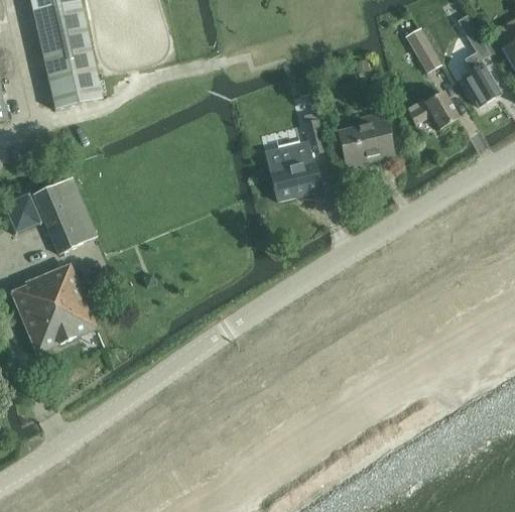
[(103,98),(81,0),(30,0),(55,108),(103,98)]
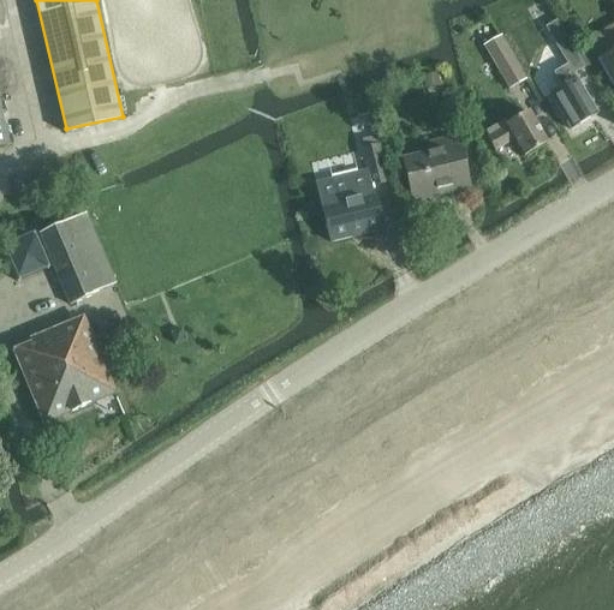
[(576,71),(586,65),(576,47),(558,17),(547,24),(576,71)]
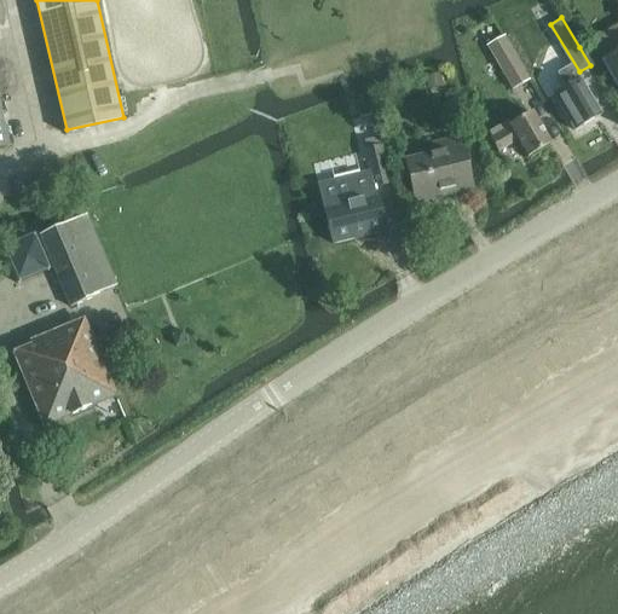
[(515,86),(531,77),(504,33),(490,42),(515,86)]
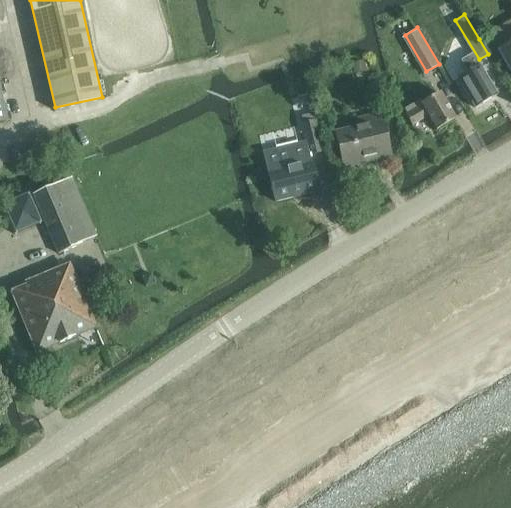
[(490,32),(479,39),(488,54),(489,55),(499,48),(490,32)]
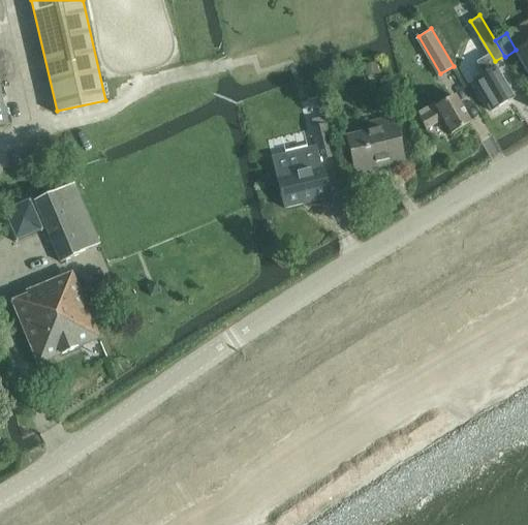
[(527,42),(516,50),(527,70),(527,42)]
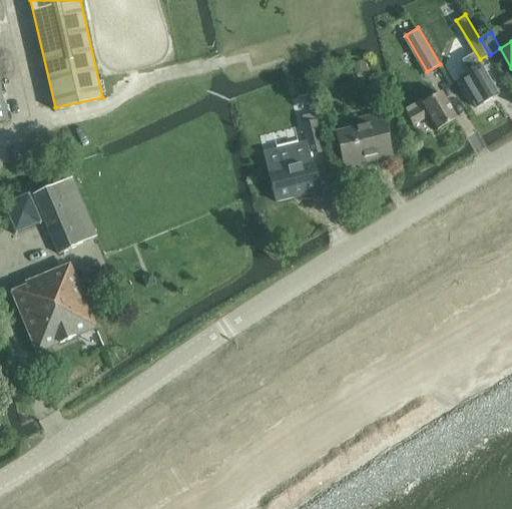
[(477,104),(499,92),(482,62),(474,50),(463,57),(469,70),(460,75),(477,104)]
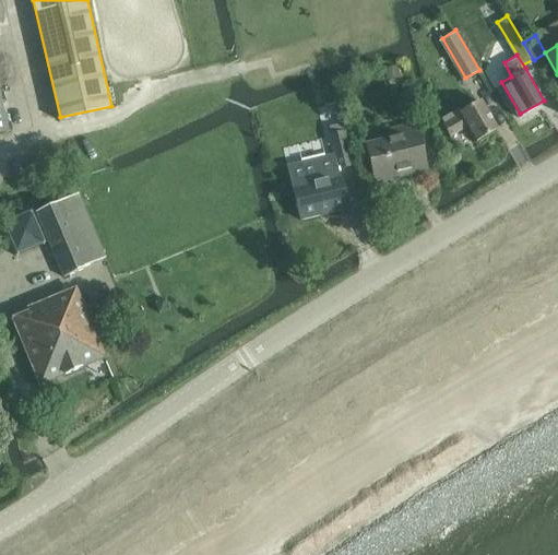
[(0,90),(0,131),(9,129),(0,90)]
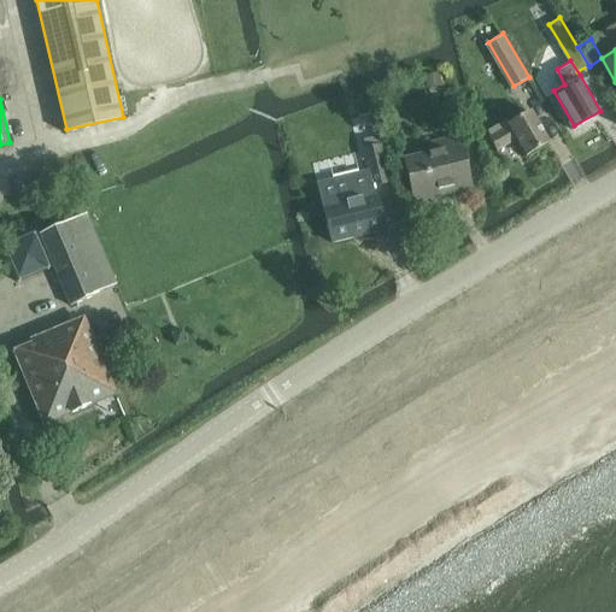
[(550,140),(532,109),(509,122),(510,123),(491,136),(498,147),(517,135),(528,153),(550,140)]
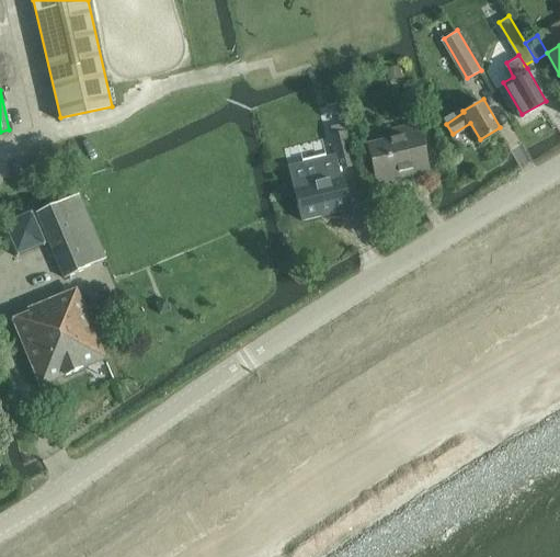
[(425,152),(418,121),(388,128),(390,137),(368,143),(378,181),(415,172),(411,155),(423,151),(423,152),(425,152)]
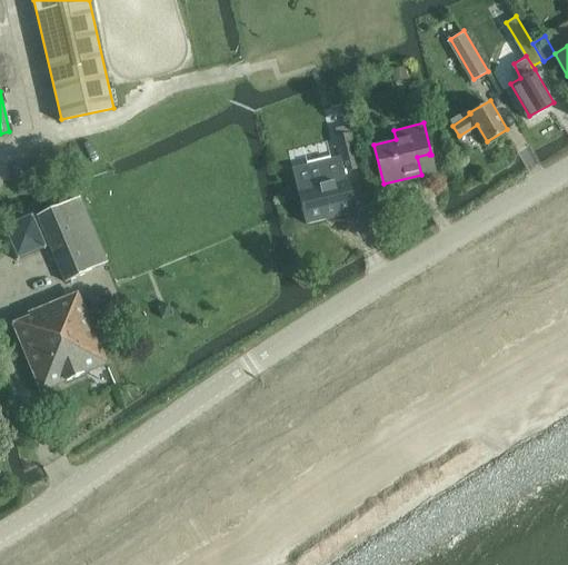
[(340,155),(294,166),(307,221),(356,209),(346,169),(360,166),(352,131),(336,136),(340,155)]
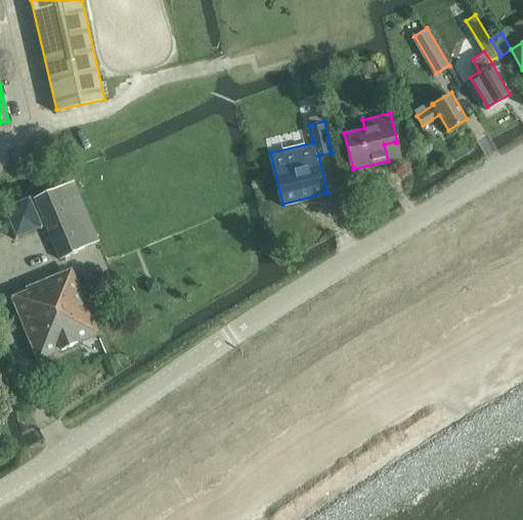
[(61,257),(84,248),(84,247),(99,240),(73,176),(34,192),(61,257)]
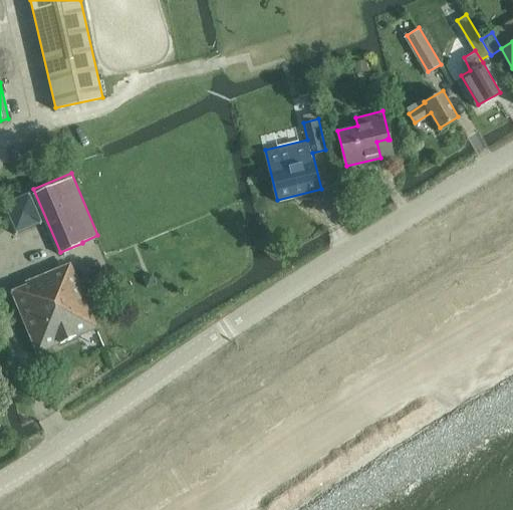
[(42,218),(31,192),(4,203),(16,230),(42,218)]
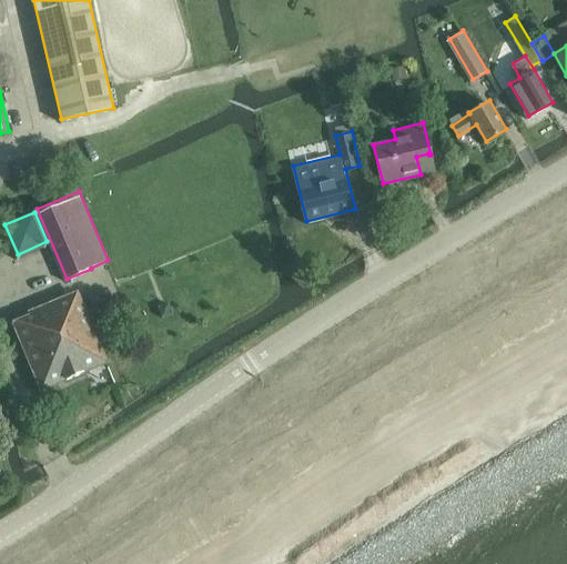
[(108,360),(78,290),(12,319),(16,328),(6,331),(13,349),(22,345),(41,389),(108,360)]
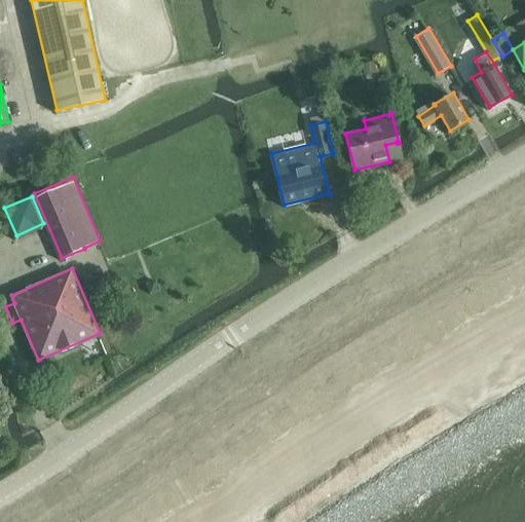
All buildings are outlined.
